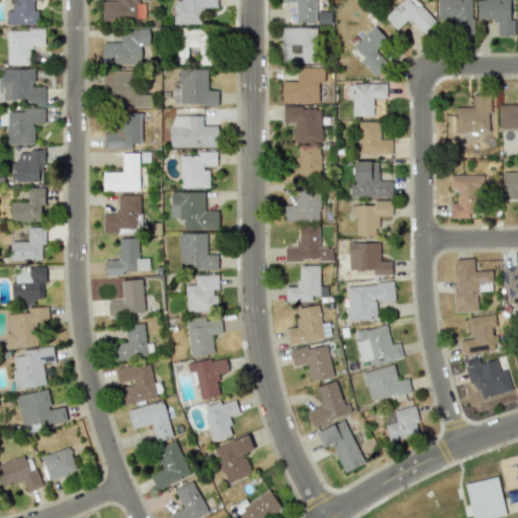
[(6,24),(36,24),(37,9),(32,9),(32,0),(9,0),(9,10),(6,10),(6,24)]
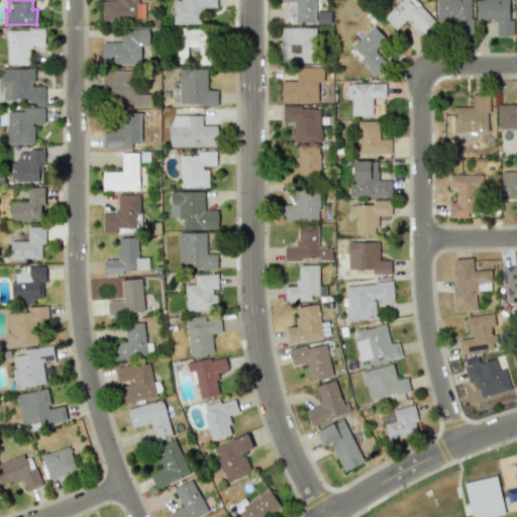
[(101,0),(102,20),(143,19),(143,3),(138,3),(137,0),(101,0)]
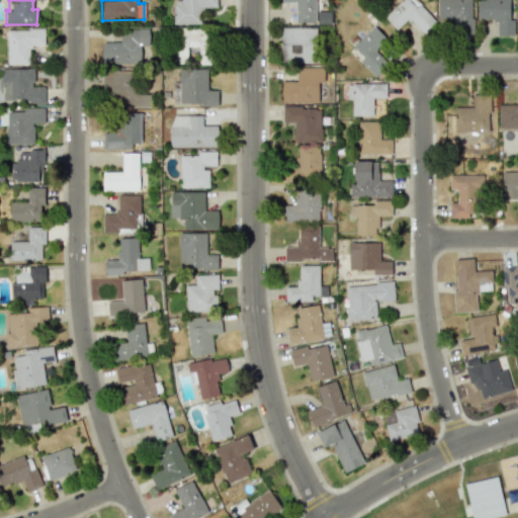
[(173,24),(201,23),(201,7),(217,7),(216,0),(180,0),(181,1),(173,1),(173,24)]
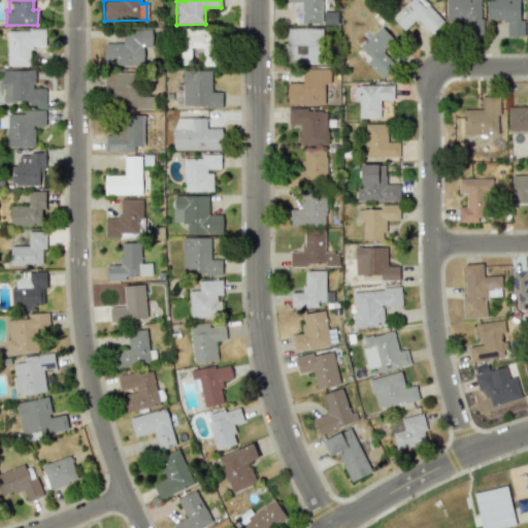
[(322,23),(321,0),(286,0),(287,3),(300,2),(301,23),(322,23)]
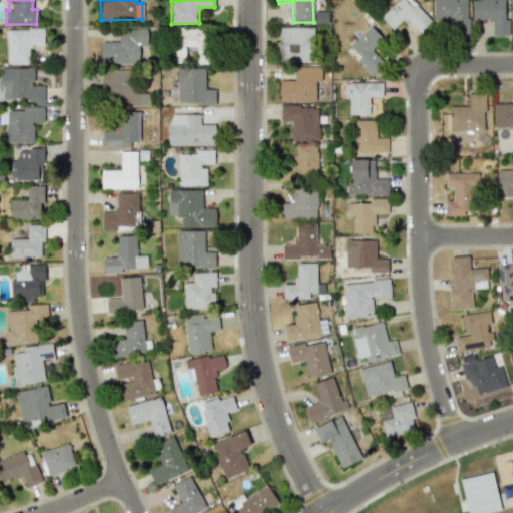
[(398,0),(381,17),(393,30),(405,18),(418,33),(431,20),(411,0),(398,0)]
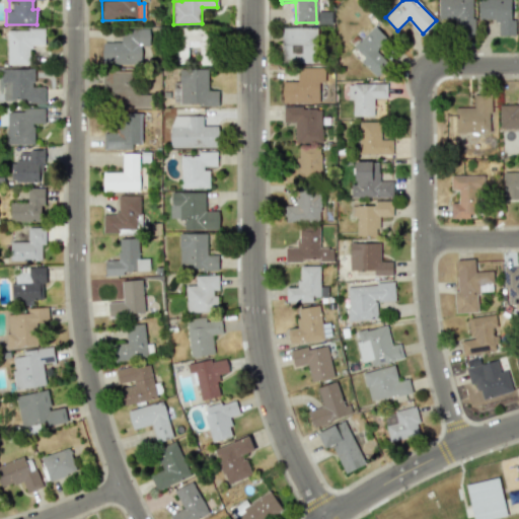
[(471,0),(438,0),(438,19),(458,19),(458,34),(472,34),(471,0)]
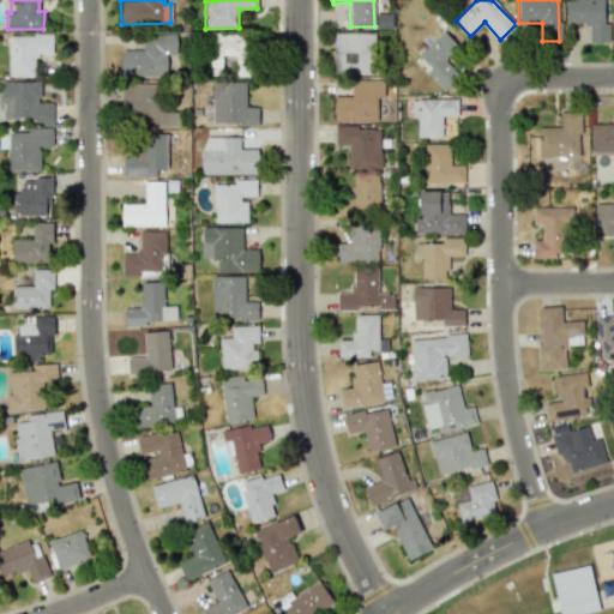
[(565,0),(566,24),(589,24),(589,42),(609,42),(609,23),(605,23),(603,0),(565,0)]
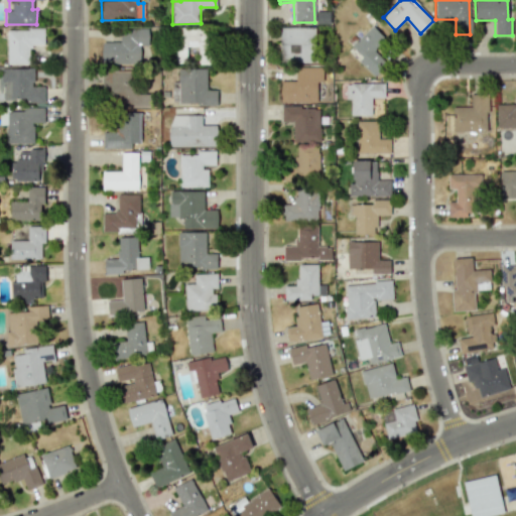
[(385,38),(371,25),(347,51),(374,77),(387,61),(375,49),(385,38)]
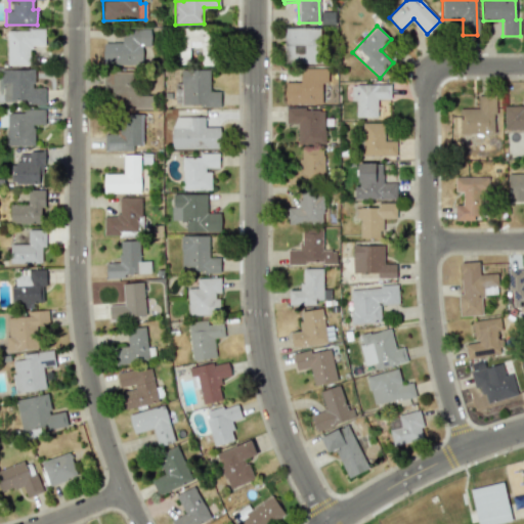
[(202,30),(178,28),(177,57),(189,58),(189,46),(201,46),(202,30)]
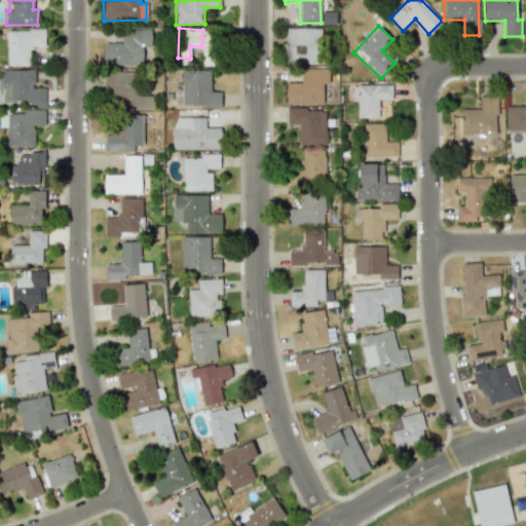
[(321,64),(321,28),(286,28),(285,63),(321,64)]
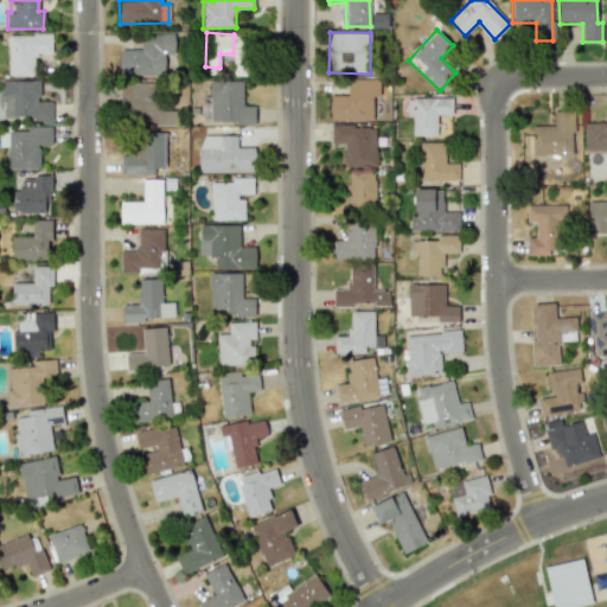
[(140,48),(120,49),(120,76),(165,75),(165,55),(176,55),(176,33),(140,34),(140,48)]
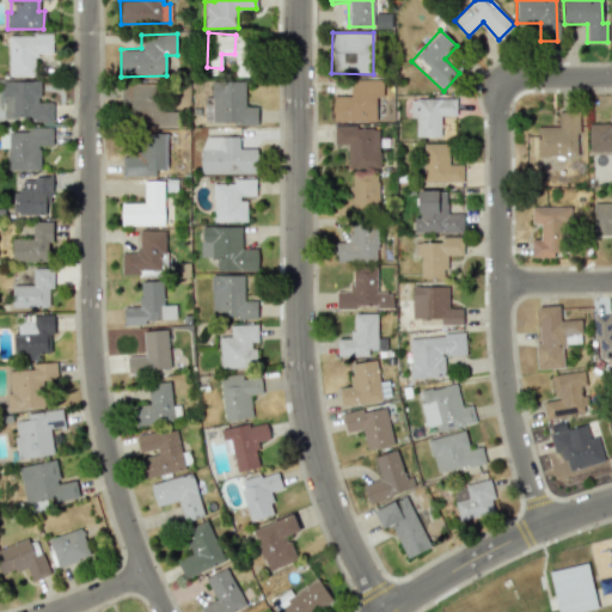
[(8,35),(8,75),(35,75),(35,53),(53,53),(53,35),(8,35)]
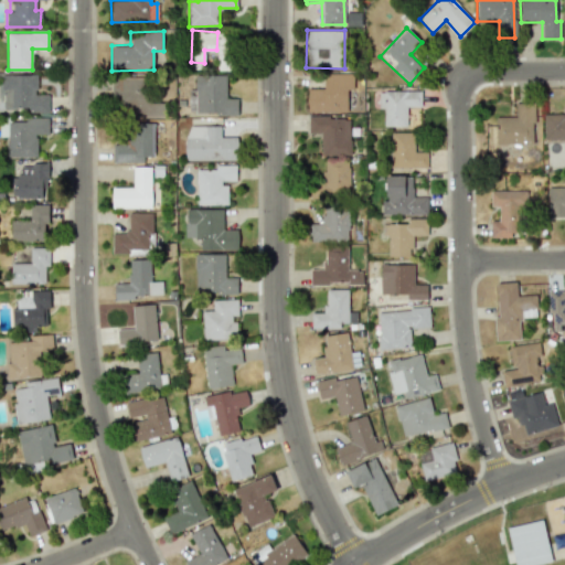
[(354,73),(323,74),(323,88),(307,88),(307,112),(347,110),(347,89),(354,89),(354,73)]
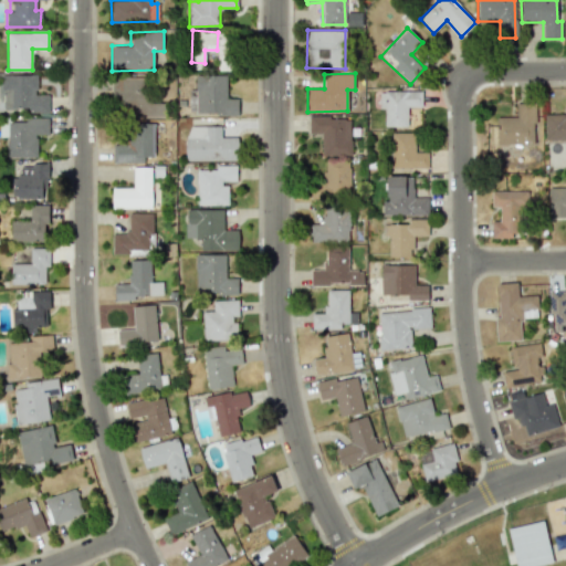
[(37,74),(2,75),(2,107),(27,107),(27,113),(49,112),(48,94),(37,94),(37,74)]
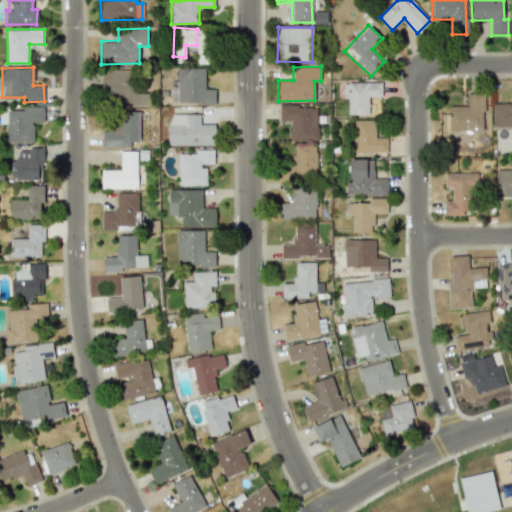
[(204,89),(205,68),(175,67),(175,87),(174,87),(173,102),(214,104),(215,89),(204,89)]
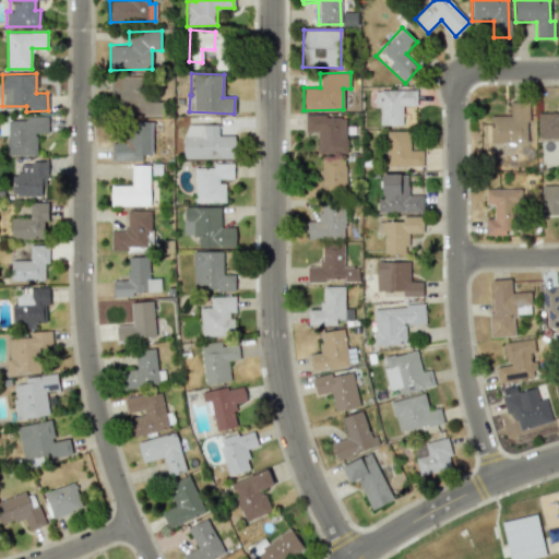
[(110,76),(110,93),(120,93),(119,113),(153,114),(154,103),(147,103),(147,76),(110,76)]
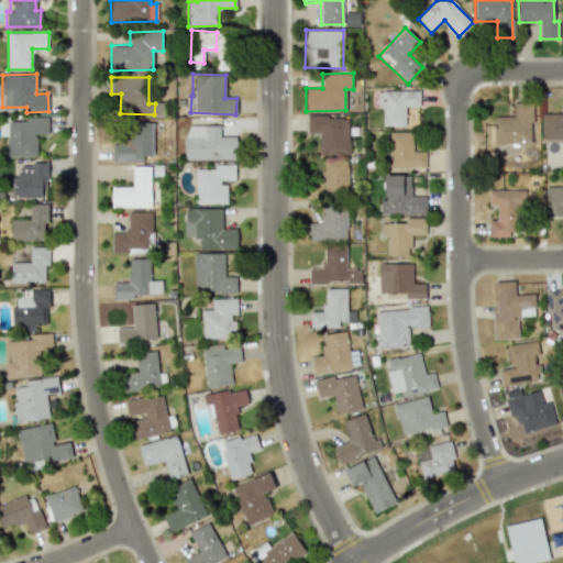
[(383,127),(405,125),(405,107),(419,107),(419,90),(377,91),(377,108),(382,108),(383,127)]
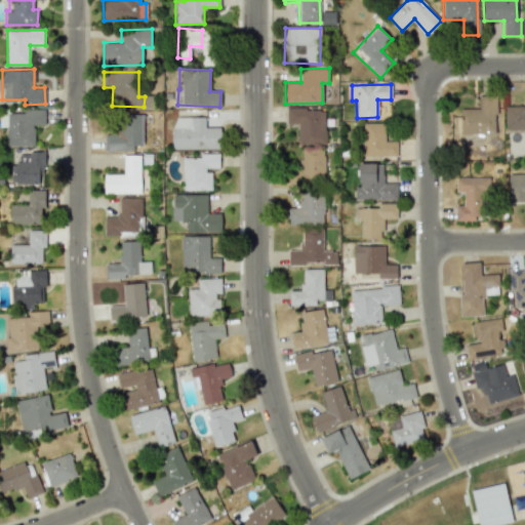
[(460,109),(461,134),(496,133),(495,95),(479,95),(479,109),(460,109)]
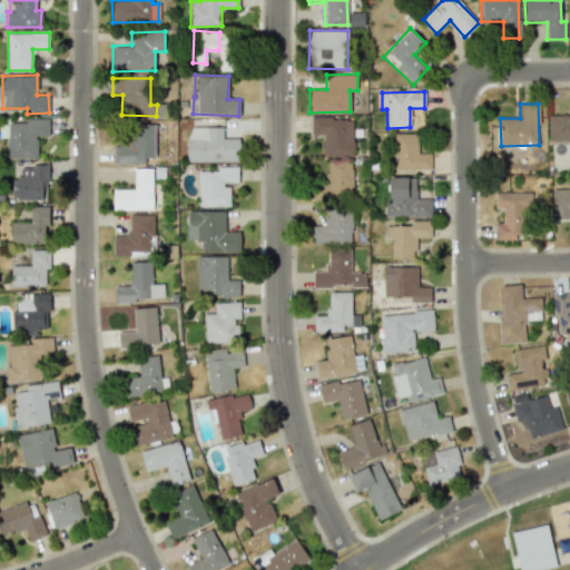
[(569,115),(548,116),(549,140),(569,139),(569,115)]
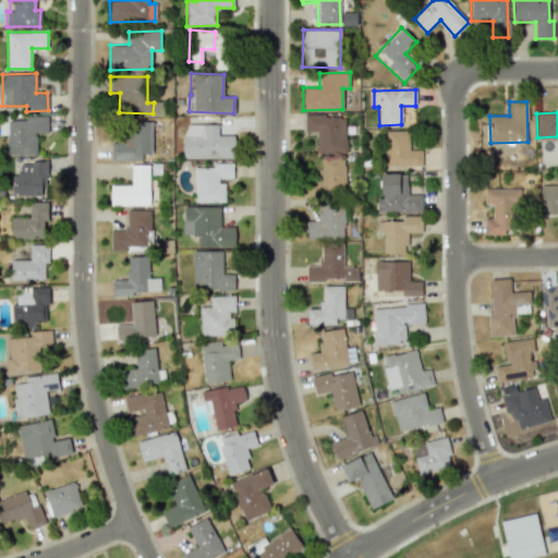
[(316,153),(344,153),(346,116),(304,116),(304,132),(317,132),(316,153)]
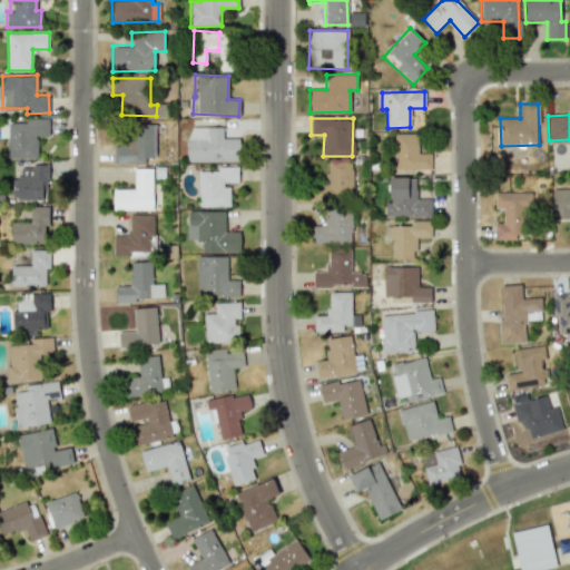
[(7,158),(37,158),(37,136),(49,136),(48,120),(0,121),(0,138),(6,138),(7,158)]
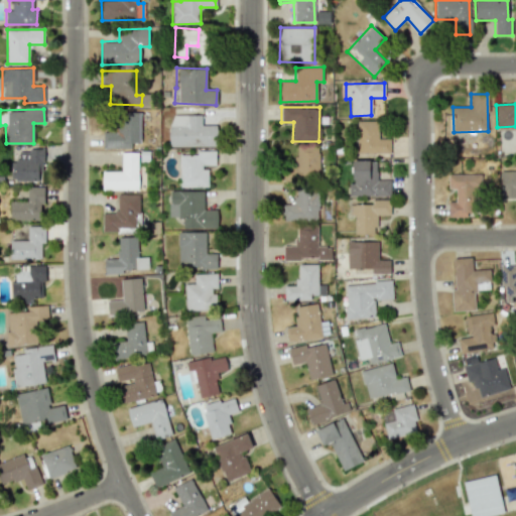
[(140,143),(140,113),(117,112),(117,132),(103,131),(102,148),(130,148),(130,143),(140,143)]
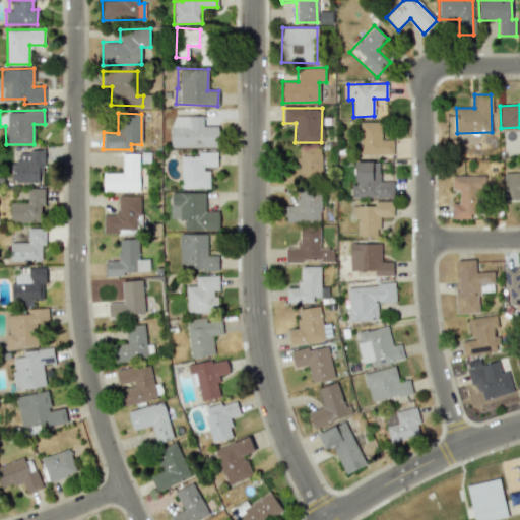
[(203,117),(171,116),(170,145),(216,147),(216,126),(203,126),(203,117)]
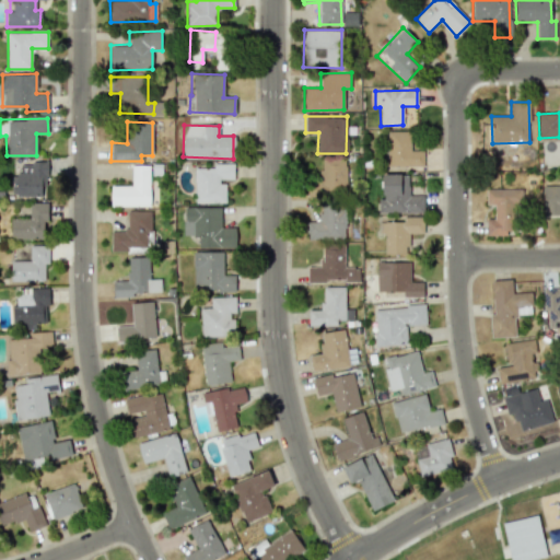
[(410,131),(387,131),(387,167),(422,166),(422,151),(411,151),(410,131)]
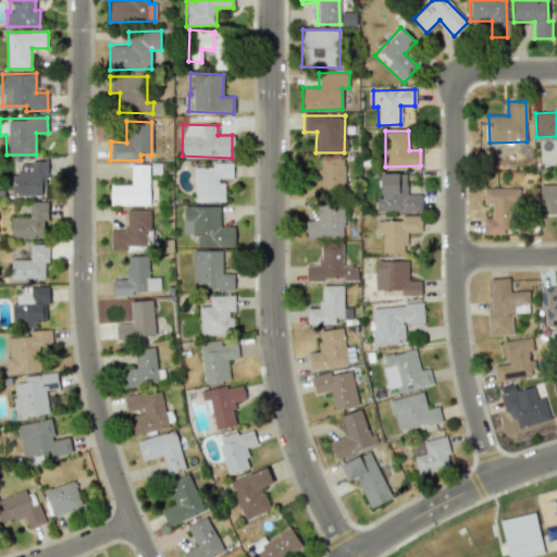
[(317,159),(318,192),(345,190),(343,158),(317,159)]
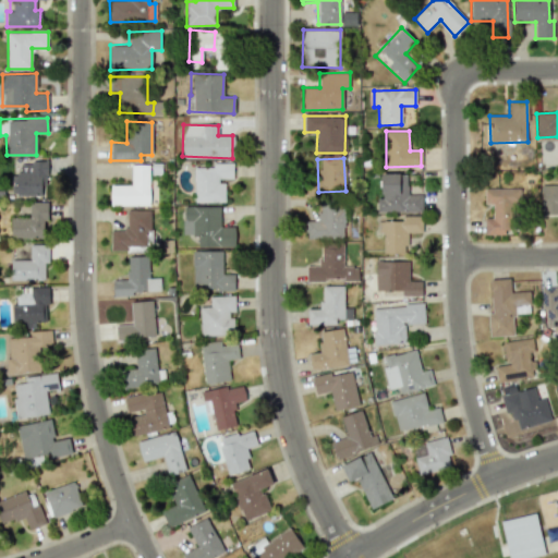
[(46,162),(16,162),(16,194),(45,195),(46,162)]
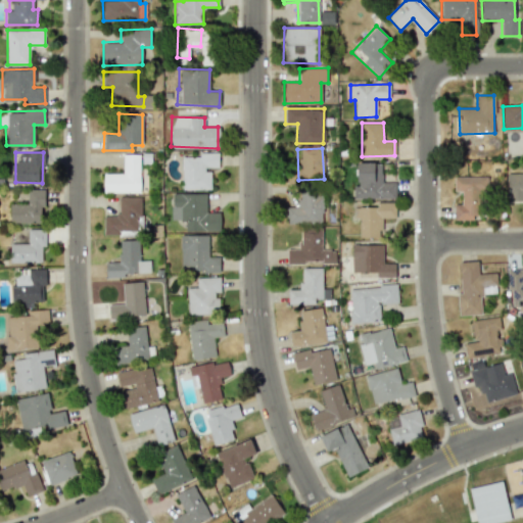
[(139,154),(123,154),(123,174),(103,174),(103,192),(140,192),(139,154)]
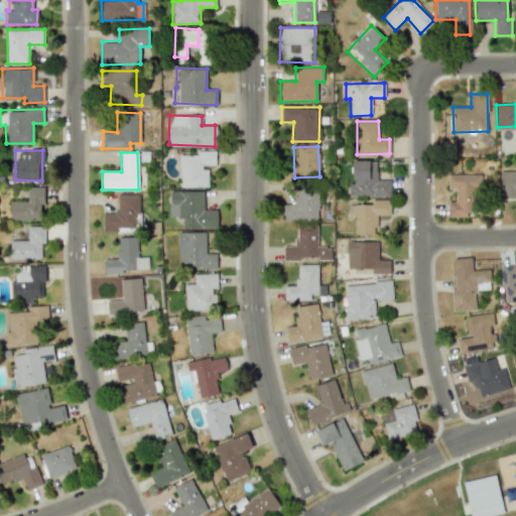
[(215,152),(179,152),(180,187),(208,186),(208,166),(216,166),(215,152)]
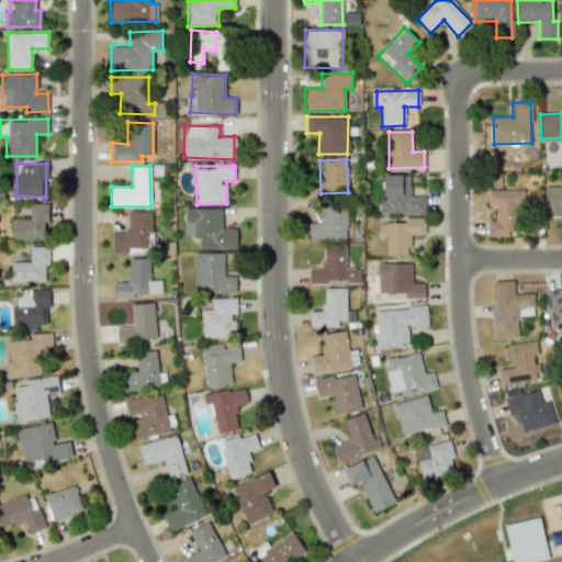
[(425,195),(409,195),(409,176),(384,175),(383,200),(380,200),(379,213),(425,214),(425,195)]
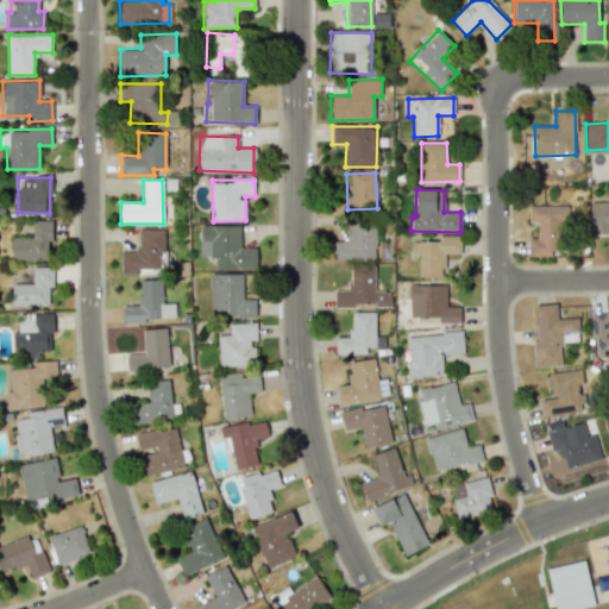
[(608,201),(590,202),(590,234),(608,233),(608,201)]
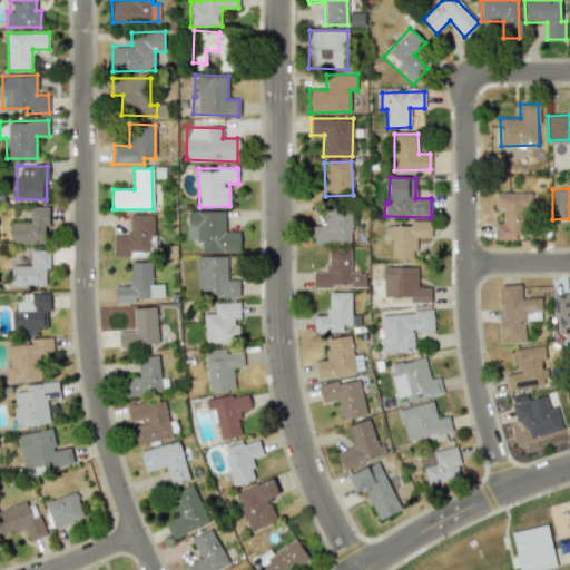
[(494,193),(494,209),(502,209),(502,223),(494,223),(494,239),(528,238),(527,193),(494,193)]
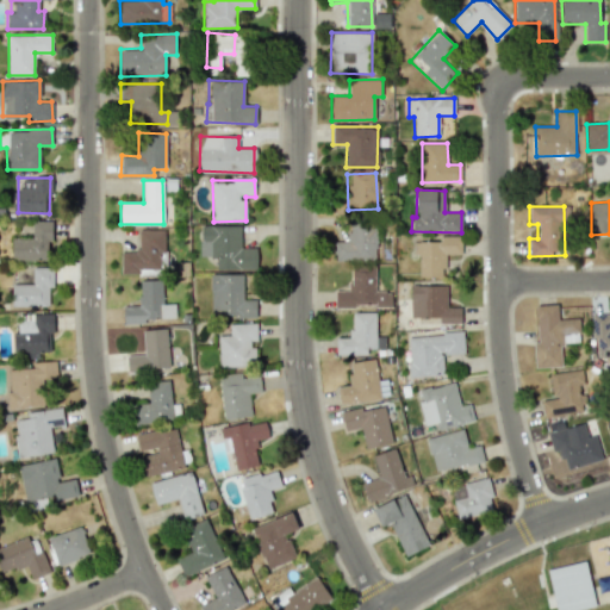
[(32,238),(12,237),(11,260),(50,261),(50,222),(32,221),(32,238)]
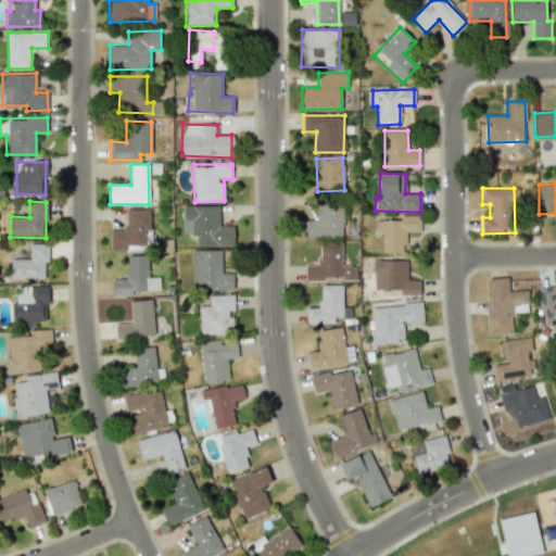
[(197,245),(234,245),(234,225),(219,225),(218,205),(181,205),(182,234),(197,234),(197,245)]
